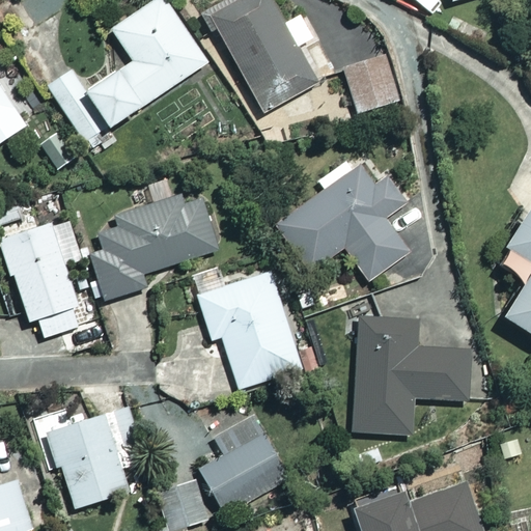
[(205,62),(165,0),(150,0),(110,26),(131,59),(84,89),(107,124),(205,62)]
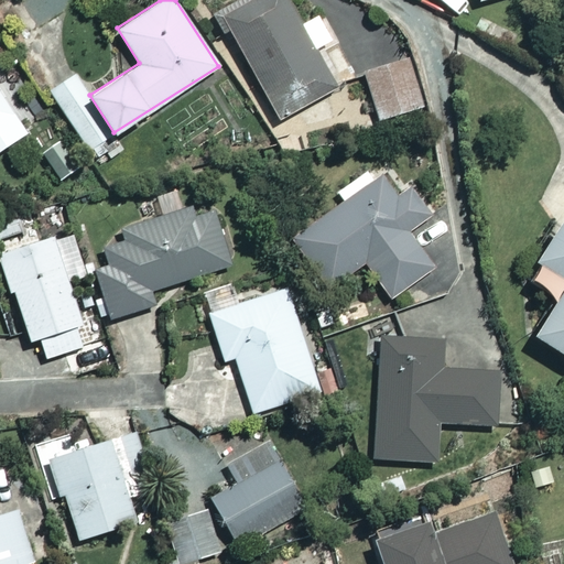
[(300,22),(288,0),(245,0),(221,12),(278,119),(335,88),(314,47),(334,38),(321,12),(300,22)]
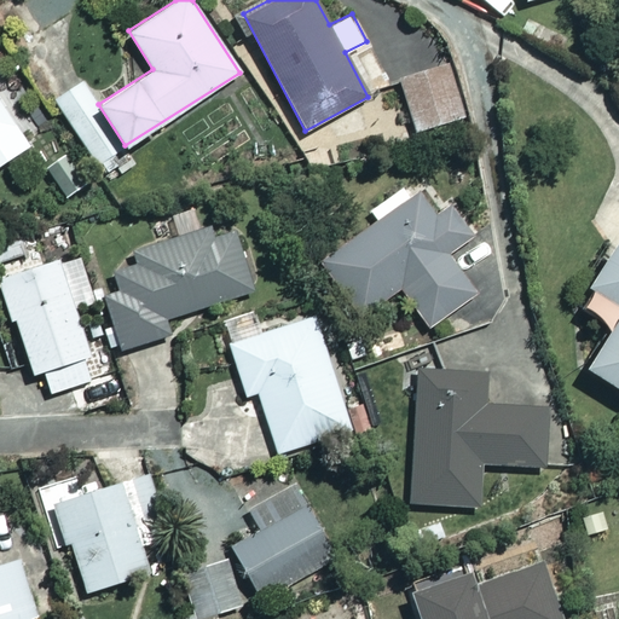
[(463,115),(446,63),(399,77),(416,129),(463,115)]
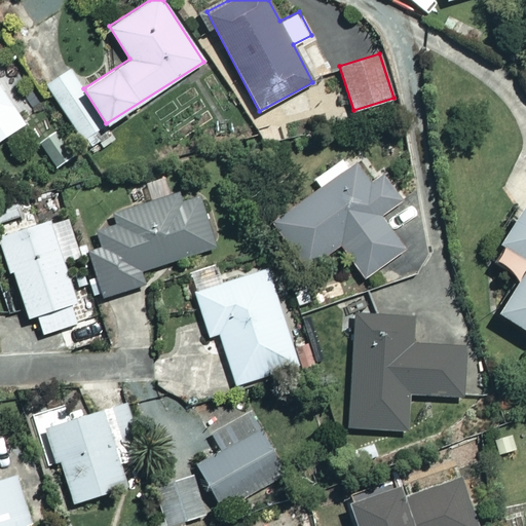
[(45,85),(86,141),(99,130),(74,97),(83,90),(68,69),(45,85)]
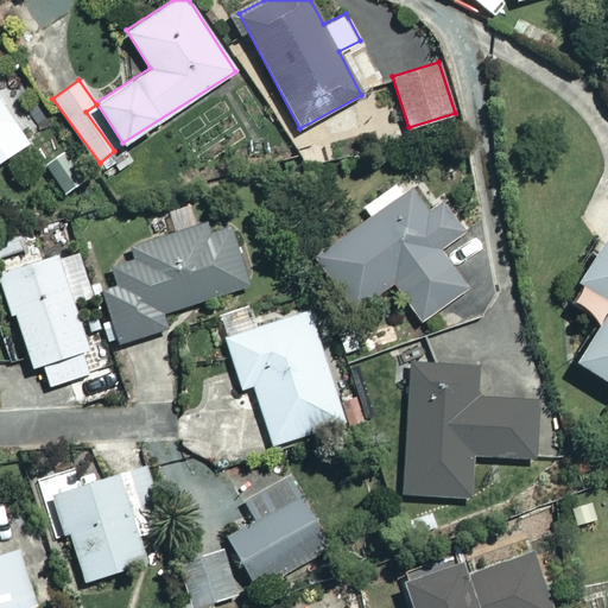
[(0,159),(26,143),(0,102),(0,159)]
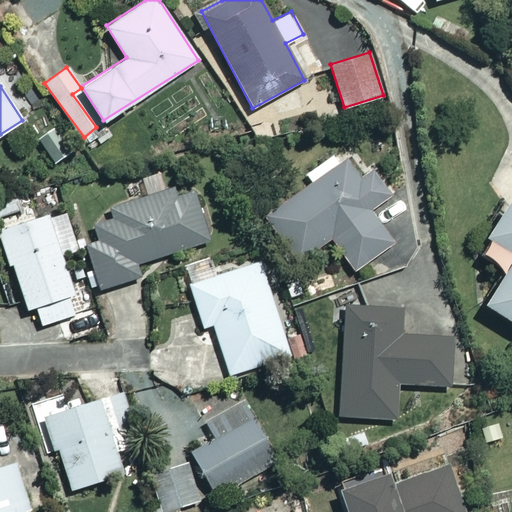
[(199,122),(191,96),(171,102),(178,128),(199,122)]
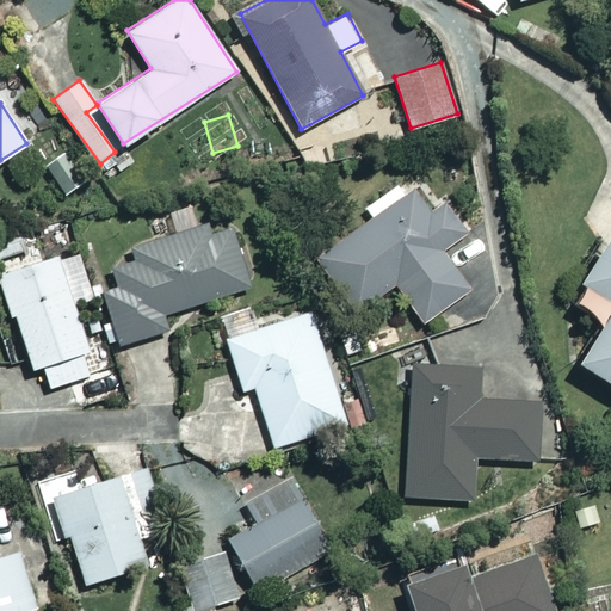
[(434,213),(412,177),(366,204),(375,218),(319,252),(355,312),(397,284),(420,321),(470,291),(443,247),(466,234),(448,204),(434,213)]
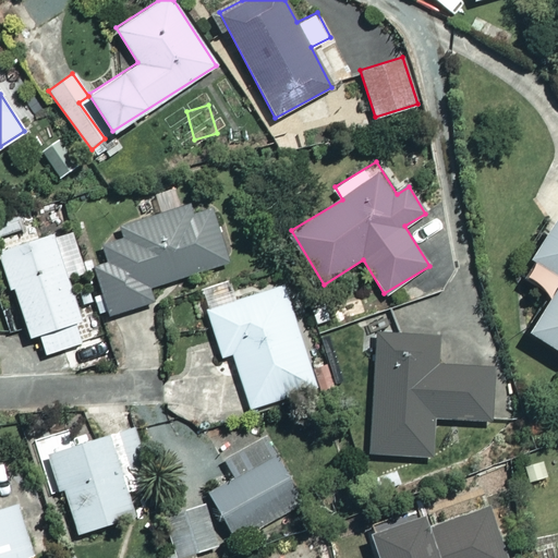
[(207,201),(99,233),(108,261),(94,265),(109,314),(152,302),(146,287),(227,263),(207,201)]
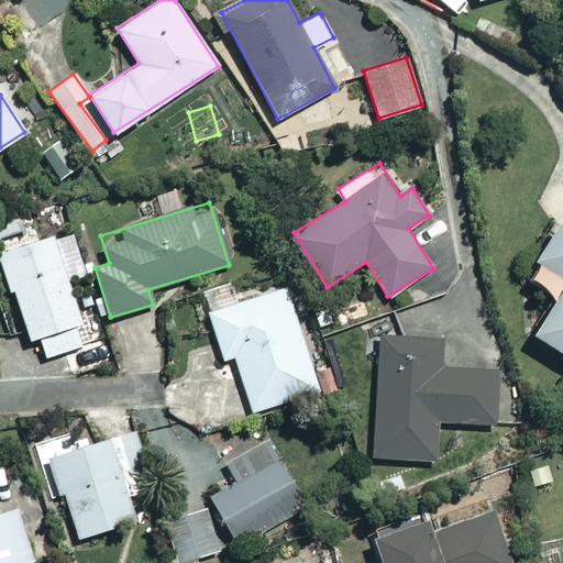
[(562,221),(559,220),(523,275),(555,295),(531,333),(562,352),(562,221)]
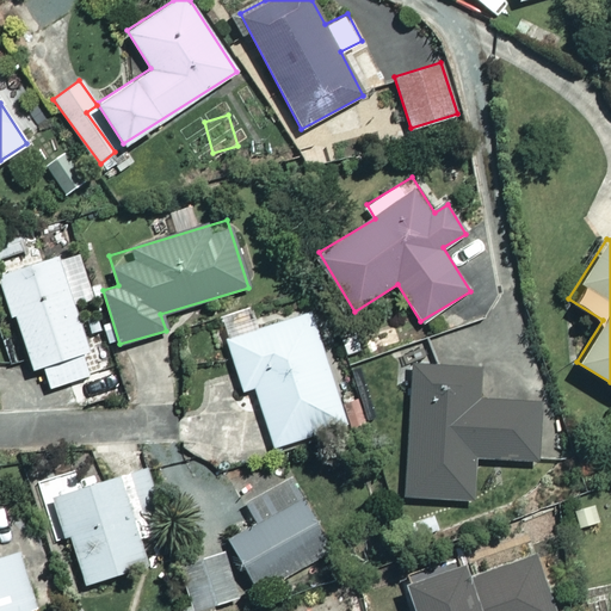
[(30,266),(24,251),(0,259),(0,276),(41,390),(109,366),(100,343),(88,347),(73,304),(94,297),(78,248),(30,266)]
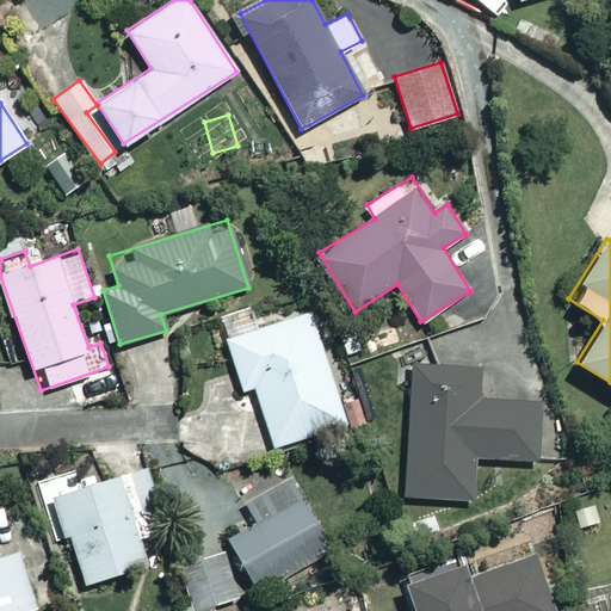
[(345,424),(310,312),(226,338),(242,389),(254,386),(273,446),(345,424)]
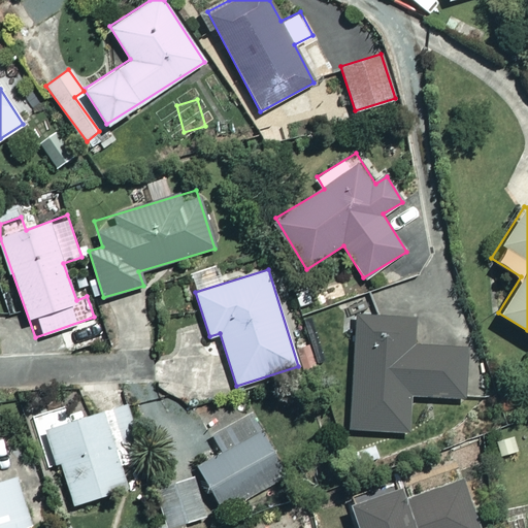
[(414,317),(355,315),(350,428),(408,431),(410,394),(460,396),(462,347),(413,344),(414,317)]
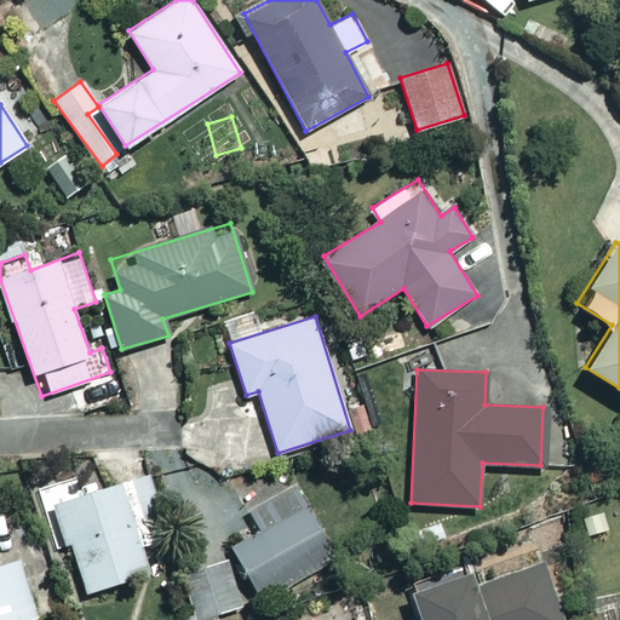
[(149,572),(120,482),(57,503),(86,592),(149,572)]
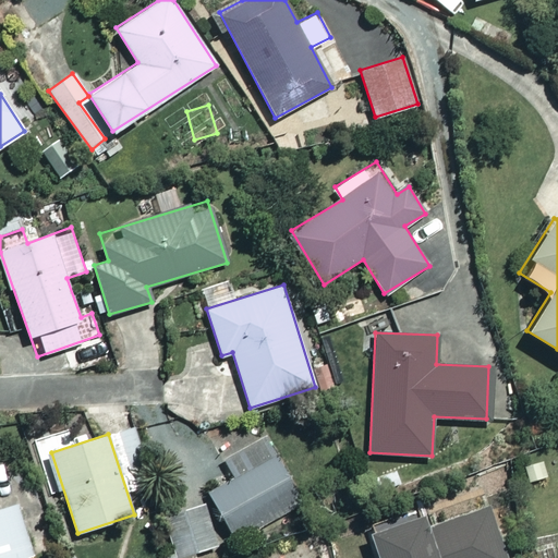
[(299,502),(265,439),(226,460),(234,477),(208,490),(232,537),(299,502)]
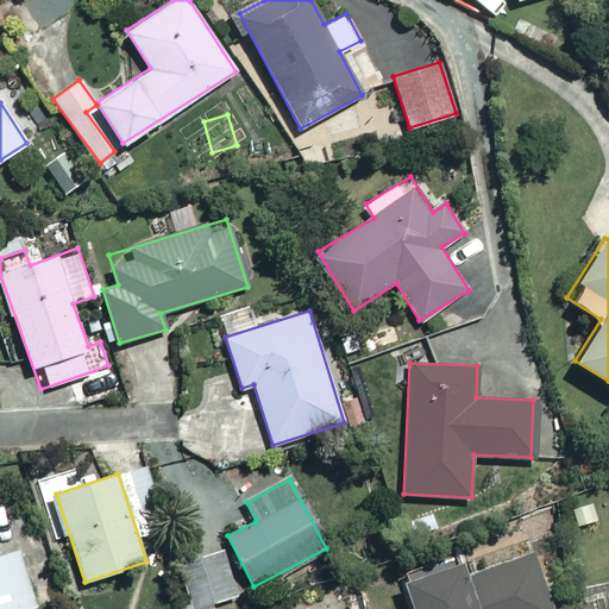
[(23,608),(36,606),(19,548),(0,553),(0,608),(23,608)]
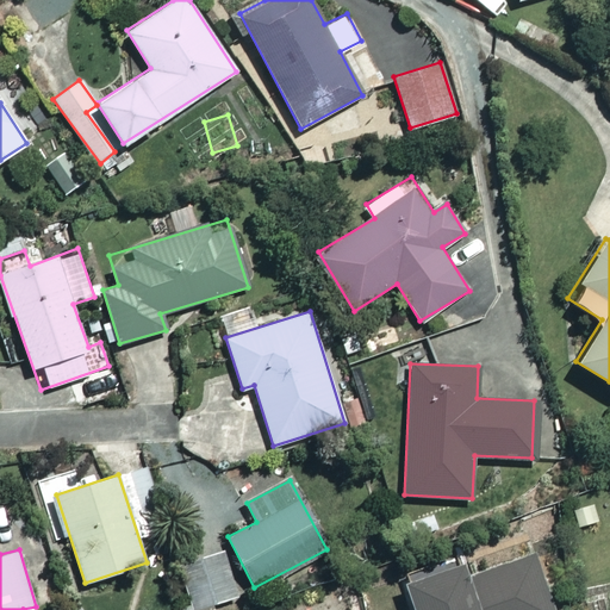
[(552,609),(535,555),(465,578),(460,564),(404,582),(412,609),(552,609)]
